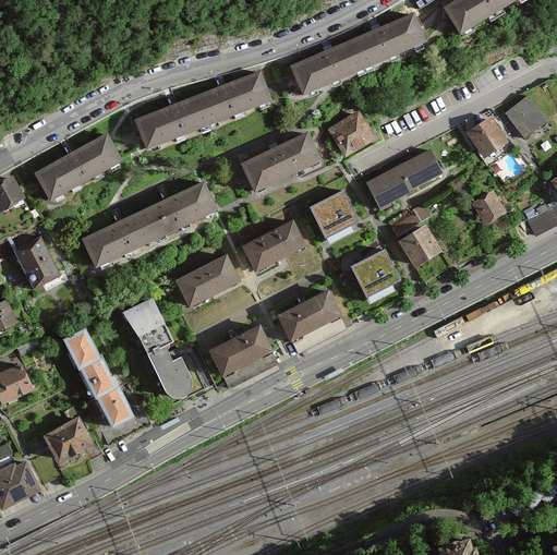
[(451,0),(445,4),(459,29),(507,0),(451,0)]
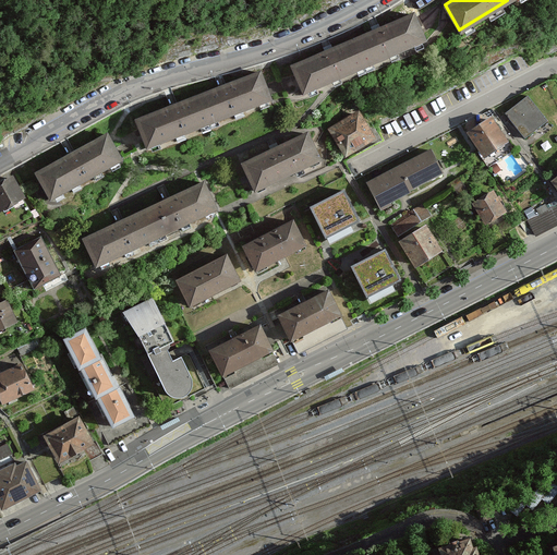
[(412,11),(291,63),(303,91),(424,38),(412,11)]
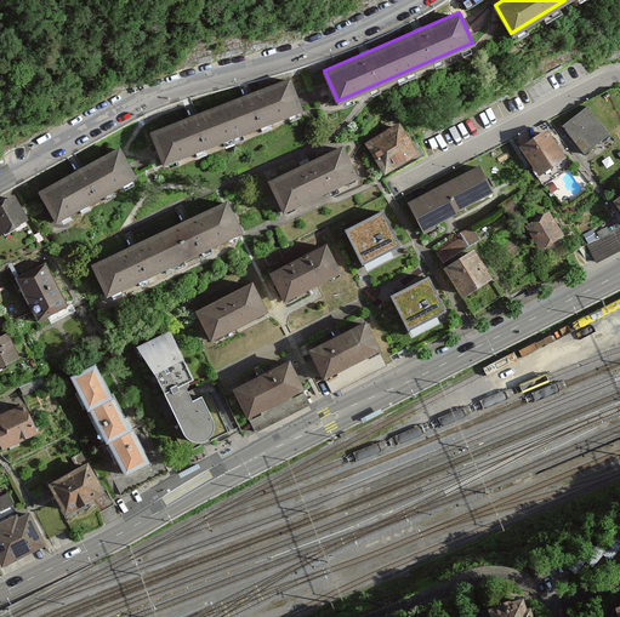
[(294,86),(222,112),(235,146),(307,120),(294,86)]
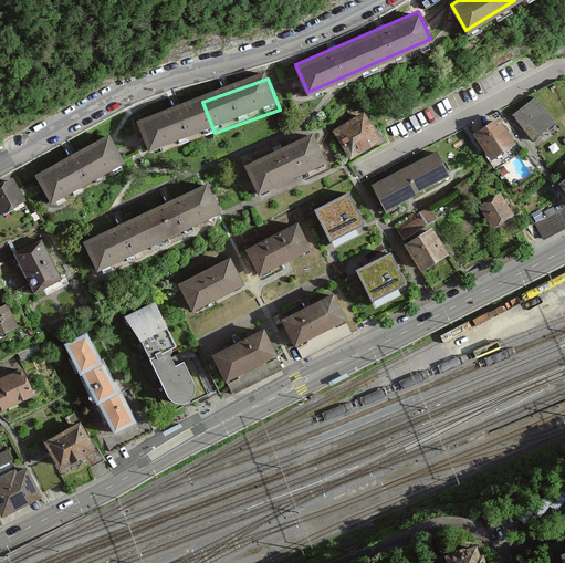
[(534,95),(514,114),(537,141),(558,122),(534,95)]
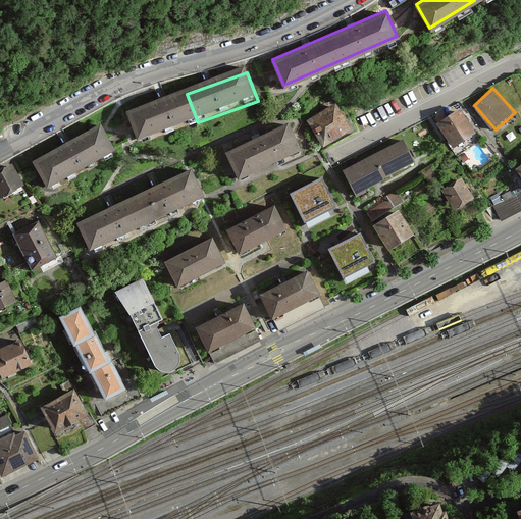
[(187,94),(127,116),(139,145),(198,122),(187,94)]
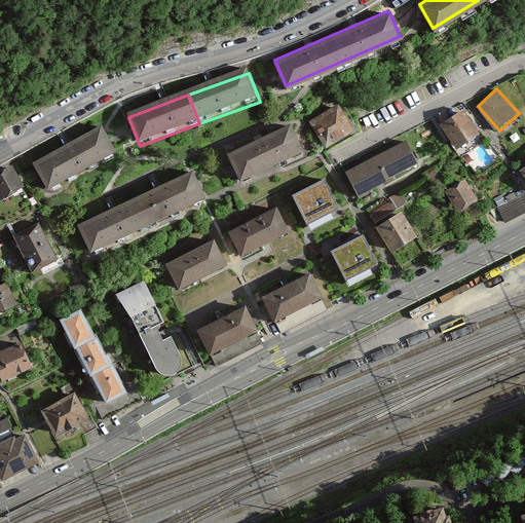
[(340,106),(309,122),(326,152),(357,136),(340,106)]
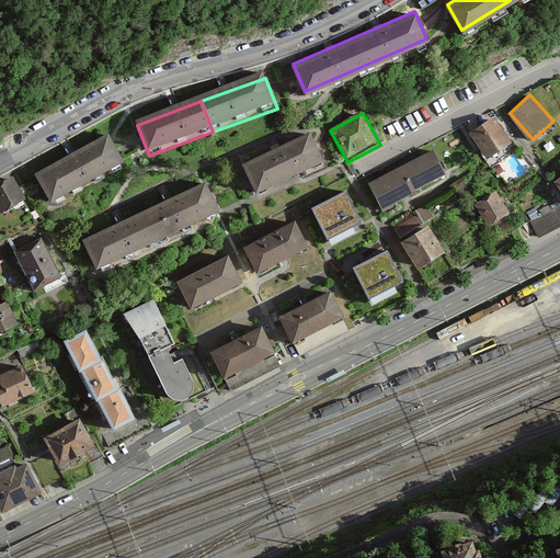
[(493,113),(468,129),(486,156),(511,139),(493,113)]
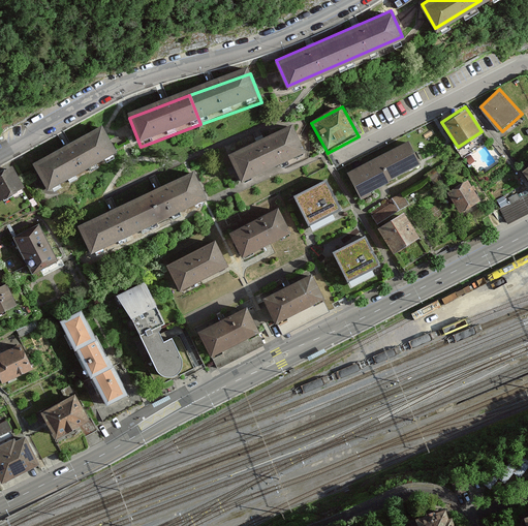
[(106,125),(37,165),(54,193),(123,153),(106,125)]
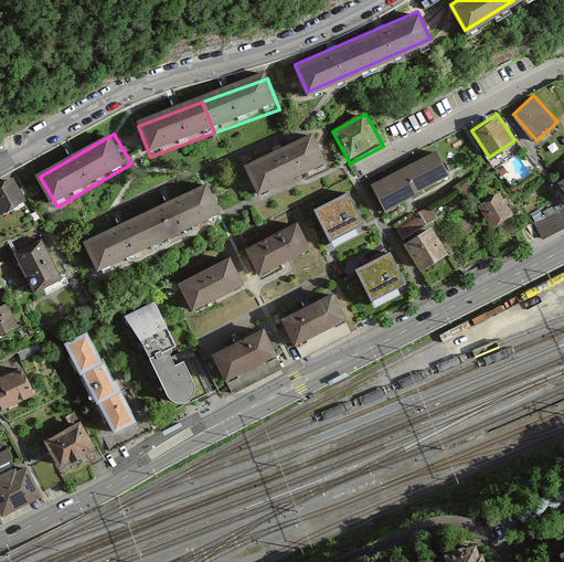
[(310,135),(245,165),(256,190),(323,160),(310,135)]
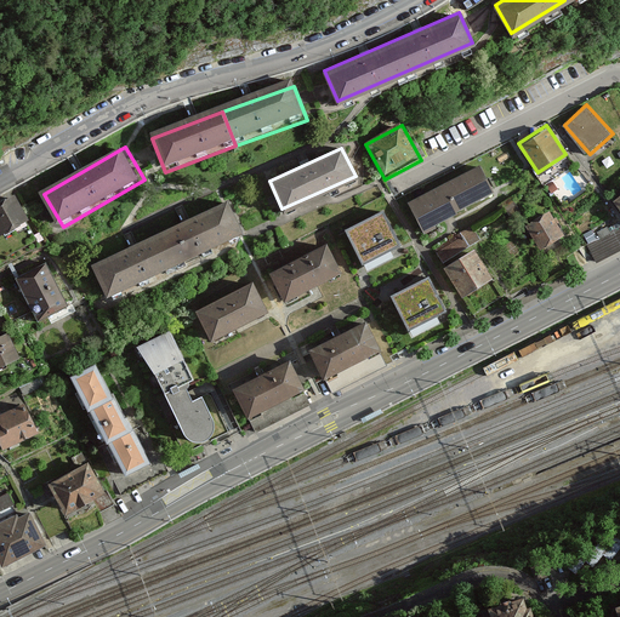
[(409,201),(426,239),(496,209),(481,171),(409,201)]
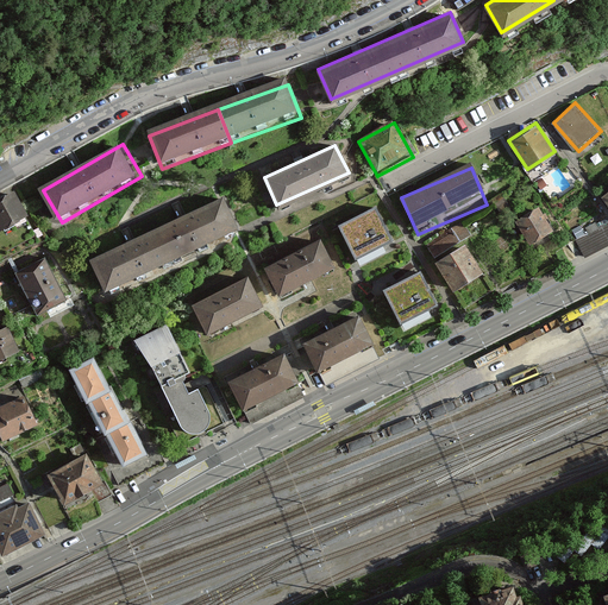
[(16,190),(0,197),(0,231),(1,233),(31,216),(16,190)]
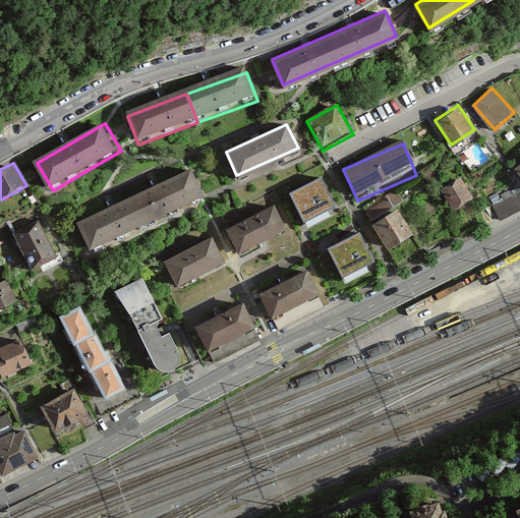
[(133,194),(148,224),(203,198),(196,185),(188,169),(156,184),(133,194)]
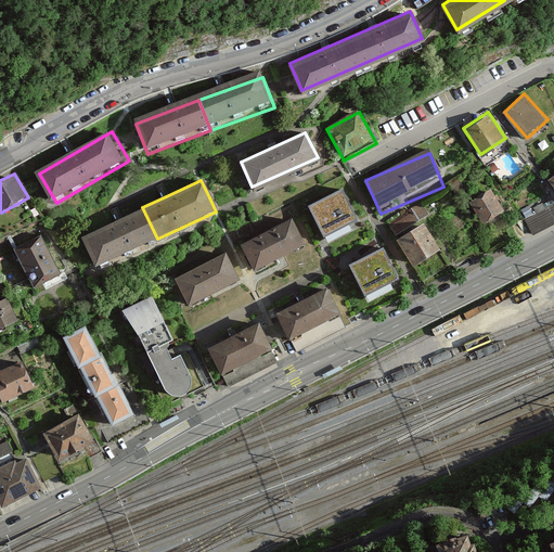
[(340,187),(306,204),(322,236),(357,219),(340,187)]
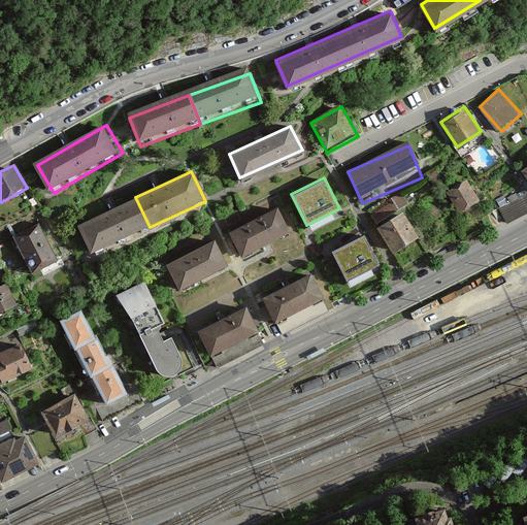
[(469,179),(447,193),(457,211),(481,198),(469,179)]
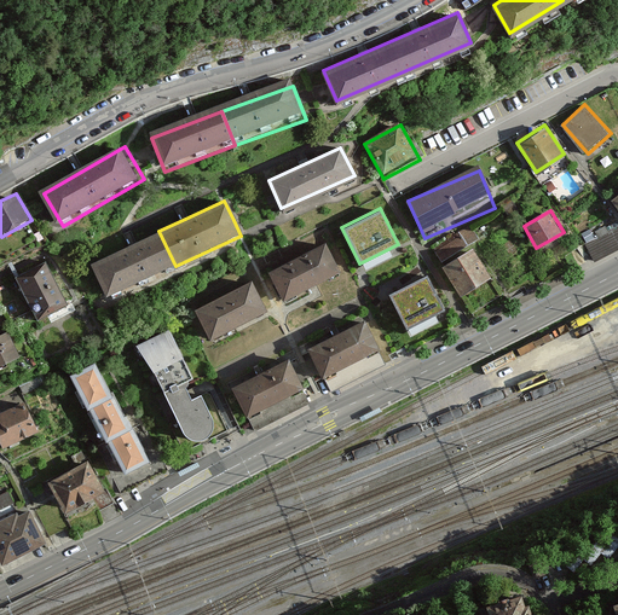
[(617,224),(587,241),(595,257),(617,244),(617,224)]
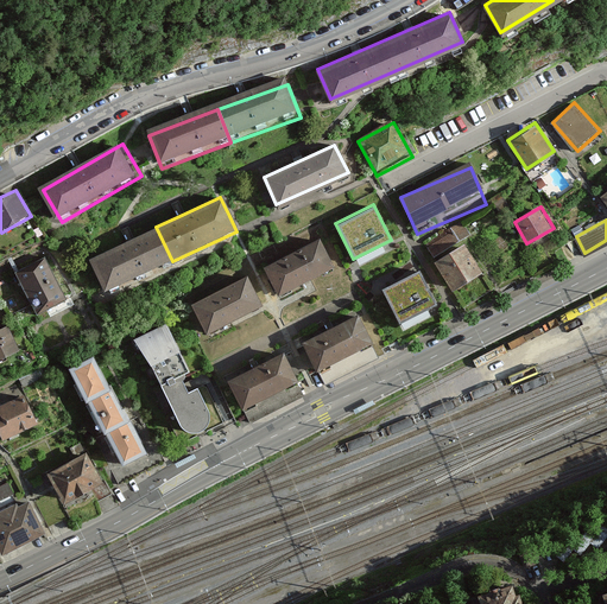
[(130,240),(87,260),(103,294),(172,261),(156,227),(130,240)]
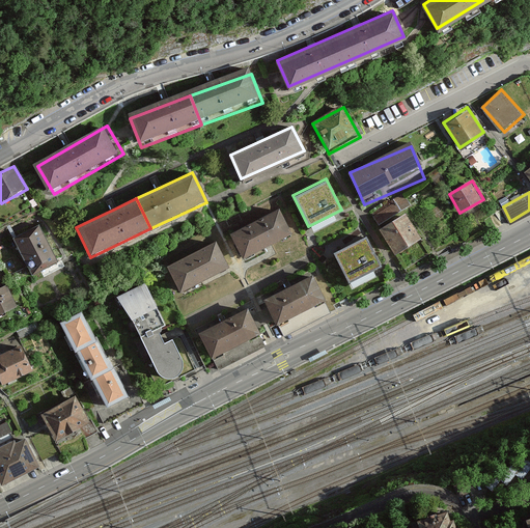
[(373,210),(378,218),(391,213),(390,210),(399,205),(396,199),(373,210)]
